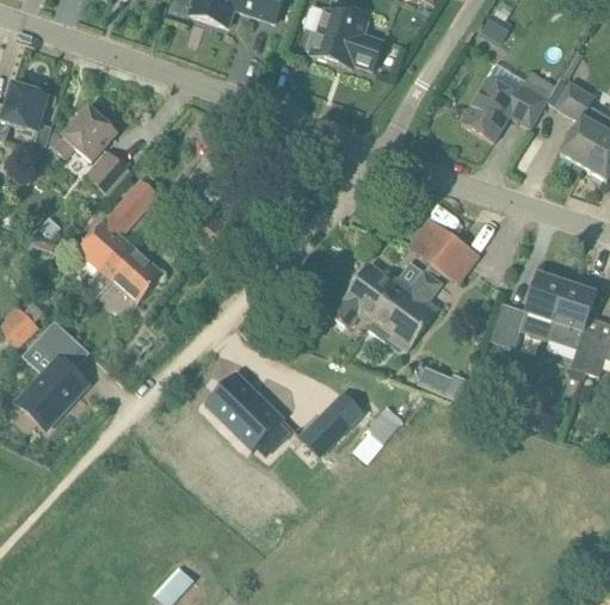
[(192,0),(189,13),(227,26),(233,7),(275,22),(281,0),(192,0)]
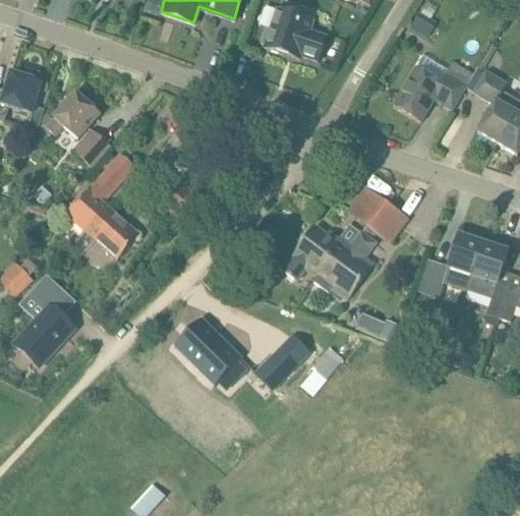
[(436,17),(418,6),(408,22),(426,34),(436,17)]
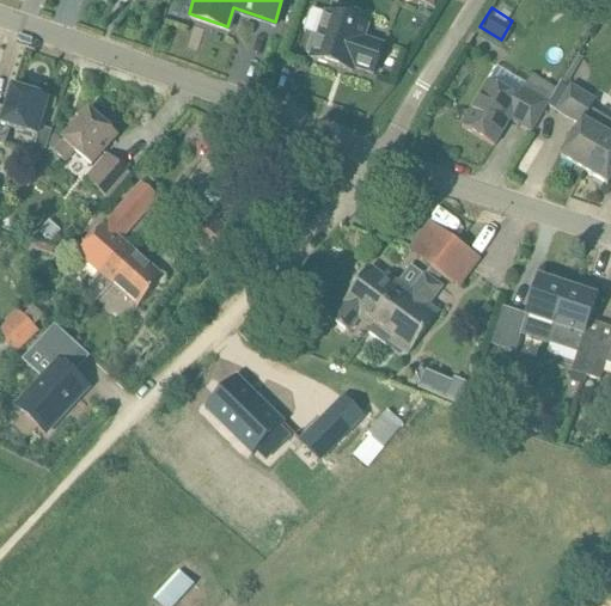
[(311,50),(310,54),(352,67),(353,63),(373,69),(383,41),(362,35),(367,22),(325,8),(317,31),(312,30),(306,49),(311,50)]
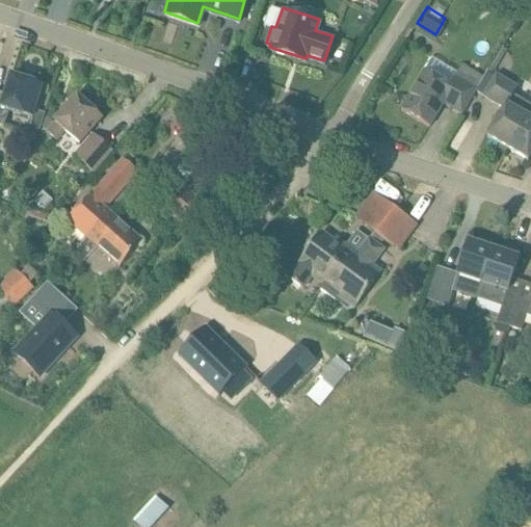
[(456,70),(431,54),(400,106),(429,123),(443,100),(460,110),(480,73),(460,61),(456,70)]
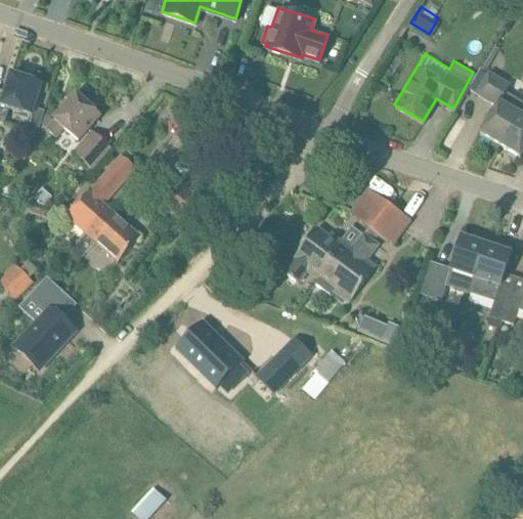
[(499,143),(522,103),(522,98),(505,89),(509,82),(487,70),(476,91),(496,102),(479,131),(499,143)]
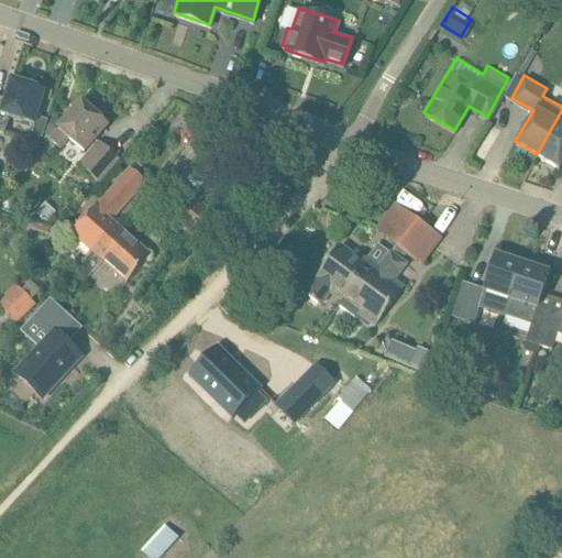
[(0,130),(3,131),(9,115),(33,121),(44,87),(11,76),(4,96),(0,94),(0,130)]
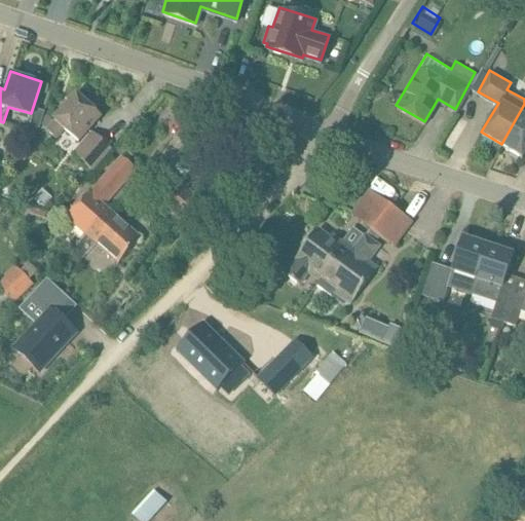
[(101,113),(76,91),(53,117),(54,118),(46,127),(55,135),(64,125),(79,140),(101,113)]
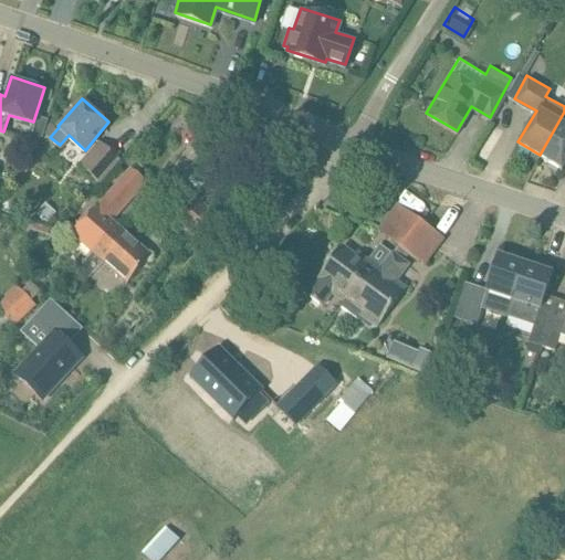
[(564,112),(540,155),(561,167),(564,159),(564,112)]
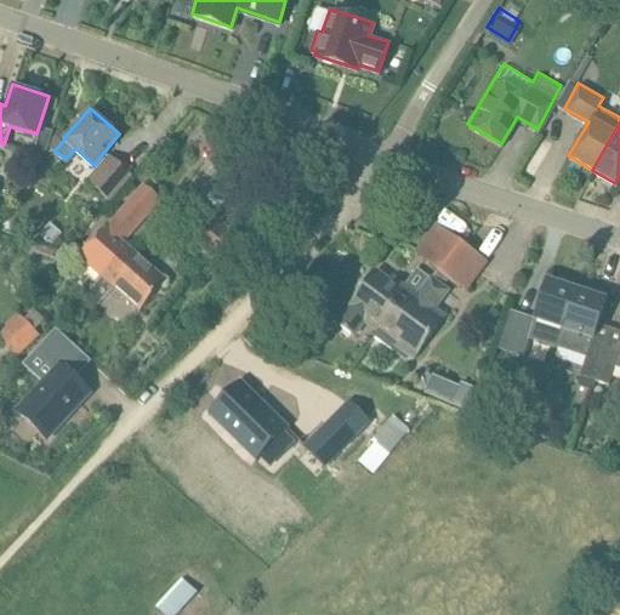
[(37,144),(45,148),(52,129),(43,125),(37,144)]
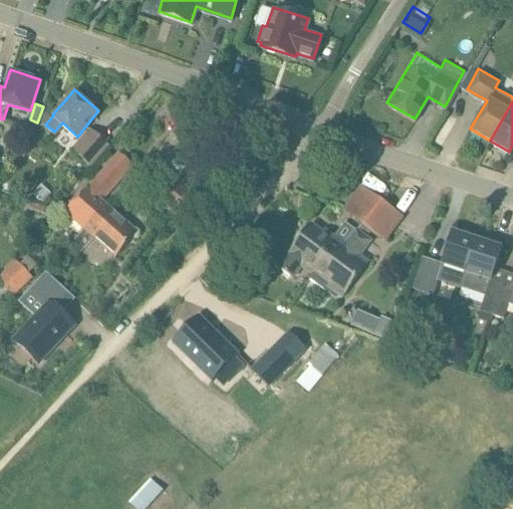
[(44,107),(41,111),(39,118),(45,124),(53,115),(52,114),(44,107)]
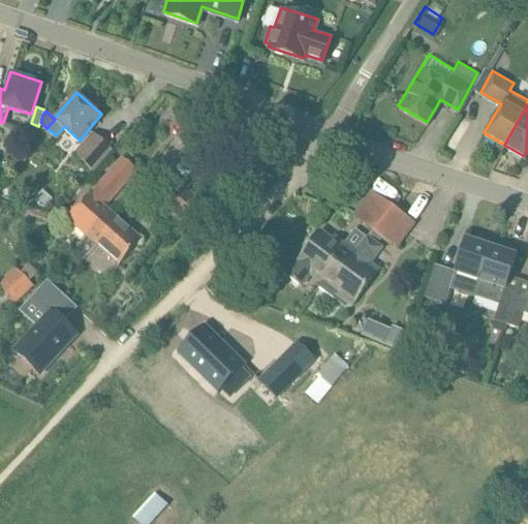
[(112,147),(92,130),(72,152),(91,168),(112,147)]
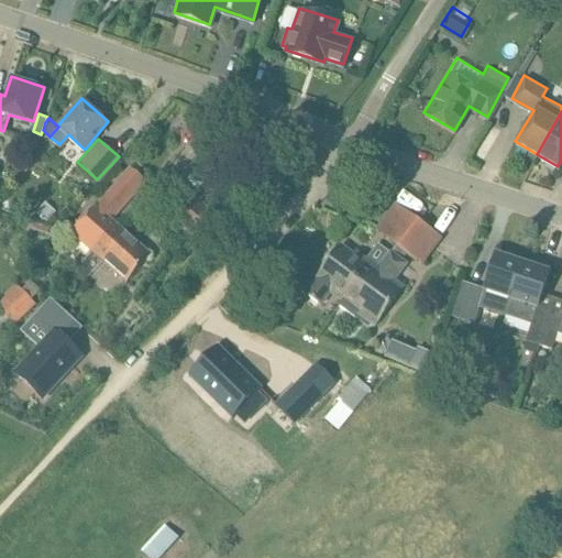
[(70,230),(91,249),(116,221),(110,217),(144,178),(130,164),(114,181),(70,230)]
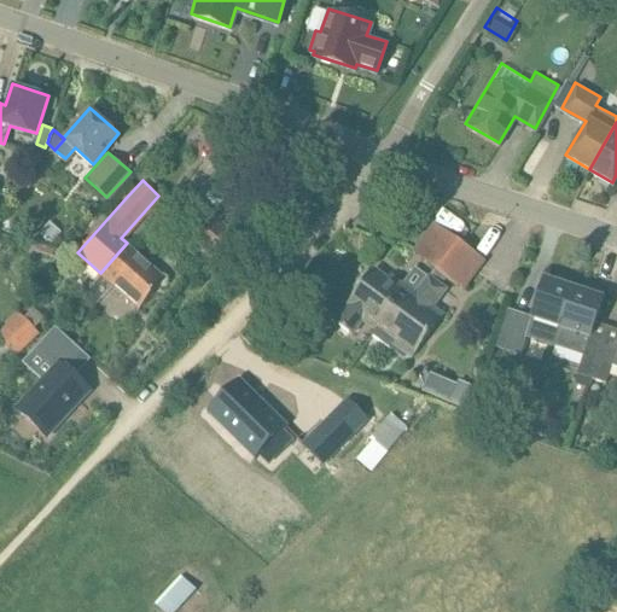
[(239,237),(216,216),(193,242),(216,262),(239,237)]
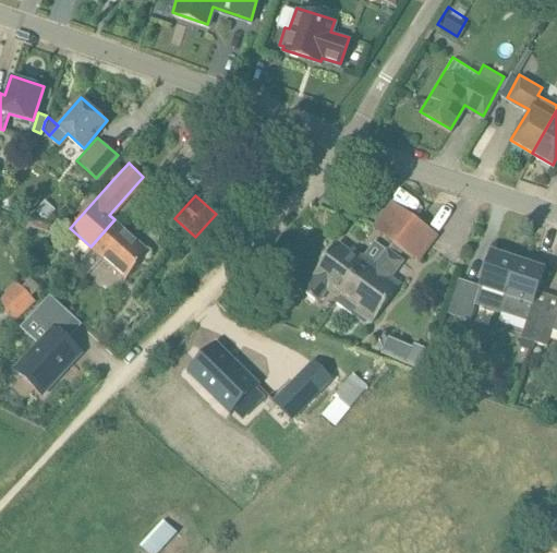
[(391,239),(411,213),(392,199),(382,213),(392,220),(383,232),(391,239)]
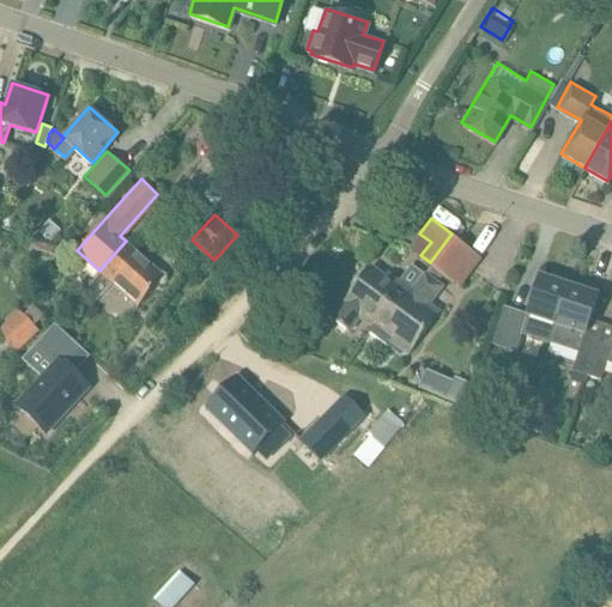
[(452,234),(430,262),(434,265),(437,268),(458,284),(468,269),(470,267),(470,268),(479,255),(479,254),(455,236),(452,234)]
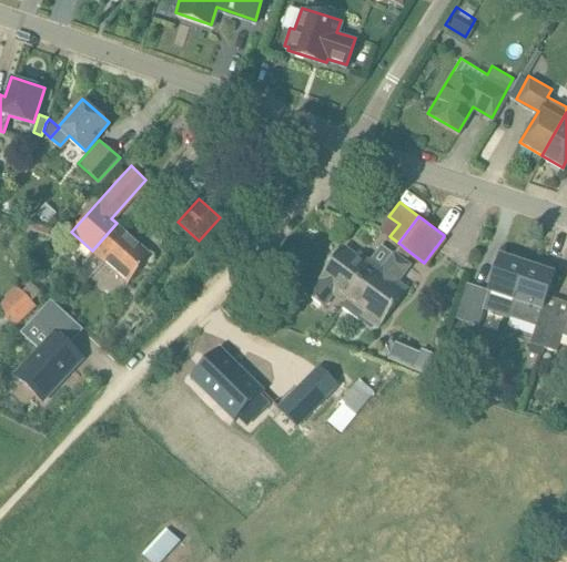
[(151,254),(117,223),(92,251),(128,282),(151,254)]
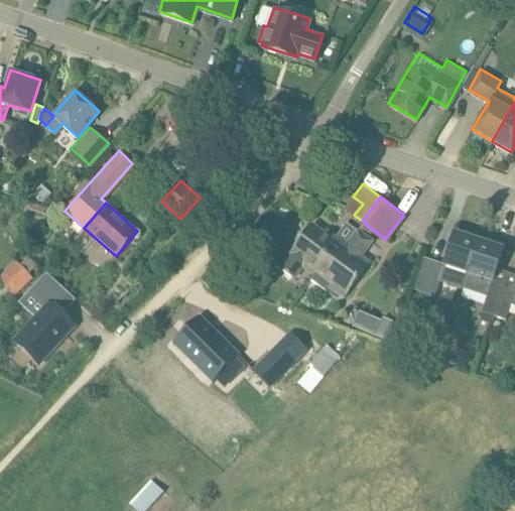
[(290,251),(279,266),(293,276),(304,262),(314,269),(329,252),(335,256),(346,243),(334,234),(332,237),(311,222),(289,251),(290,251)]
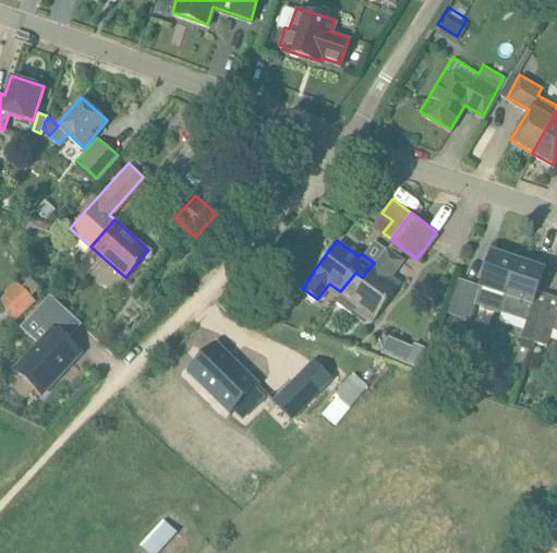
[(340,291),(335,299),(351,312),(354,309),(371,320),(399,281),(390,274),(403,257),(394,250),(387,245),(386,247),(374,263),(362,277),(355,273),(340,291)]
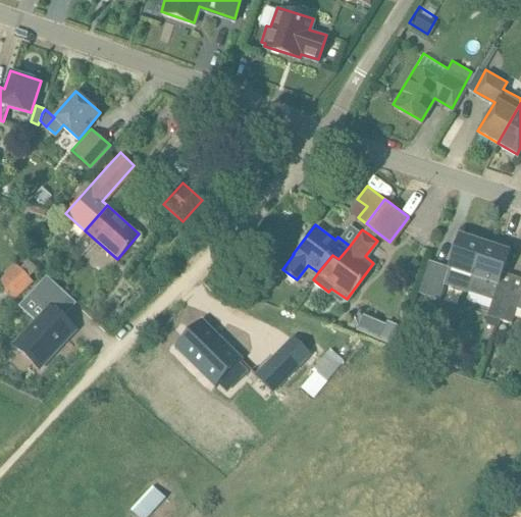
[(468,289),(469,289),(484,243),(459,235),(446,273),(434,269),(426,293),(438,297),(444,281),(468,290),(468,289)]
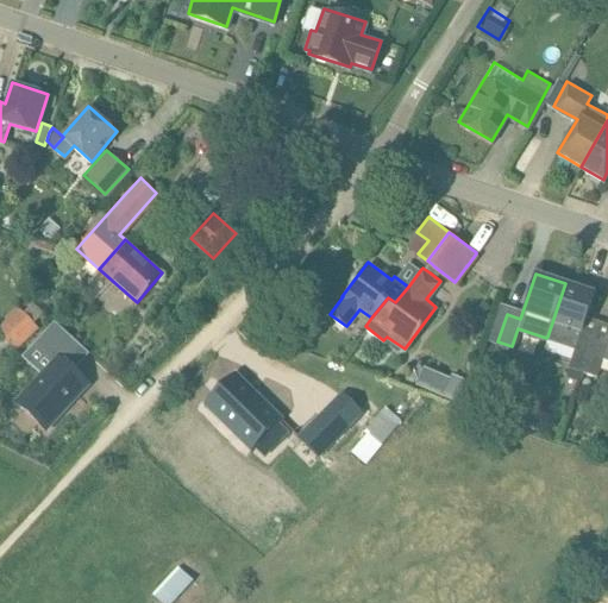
[(568,365),(583,370),(600,320),(585,315),(593,293),(565,283),(547,337),(575,345),(568,365)]
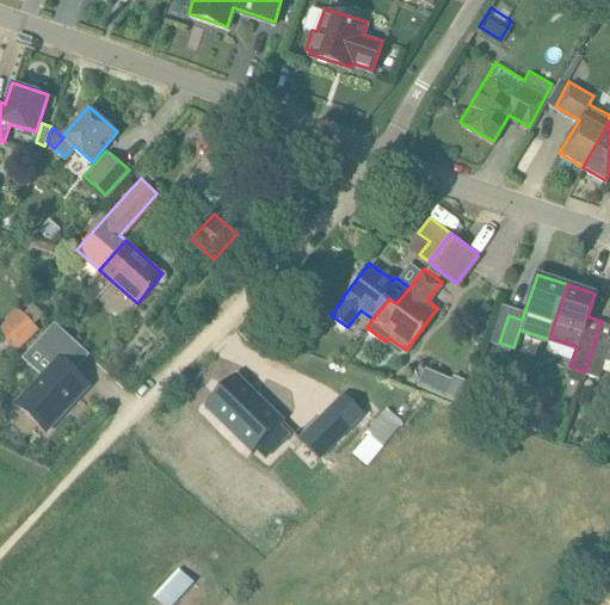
[(0,332),(16,347),(37,326),(16,304),(0,319),(0,332)]
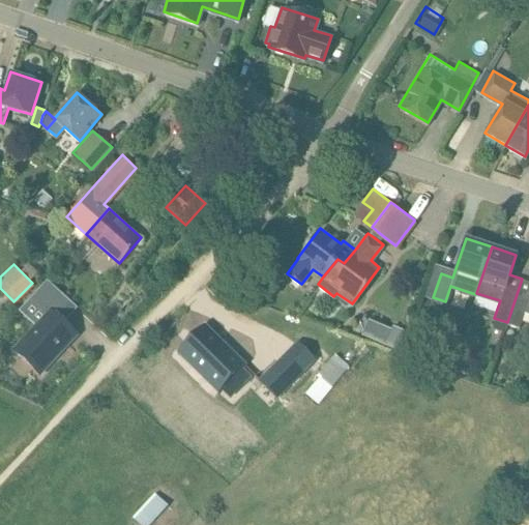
[(47,278),(28,298),(29,299),(30,298),(42,311),(60,291),(60,292),(61,291),(47,278)]
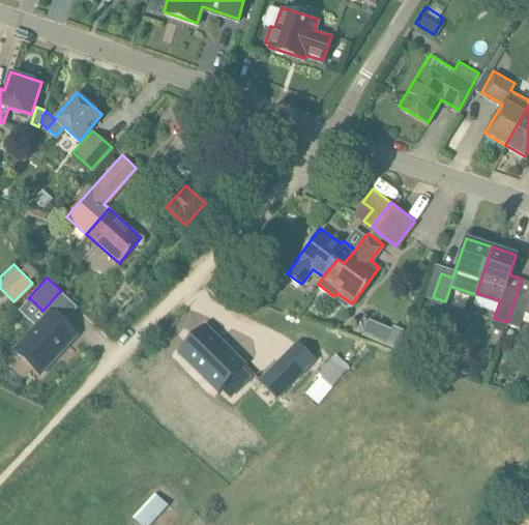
[(524,310),(528,311),(528,281),(522,279),(507,322),(519,326),(524,310)]
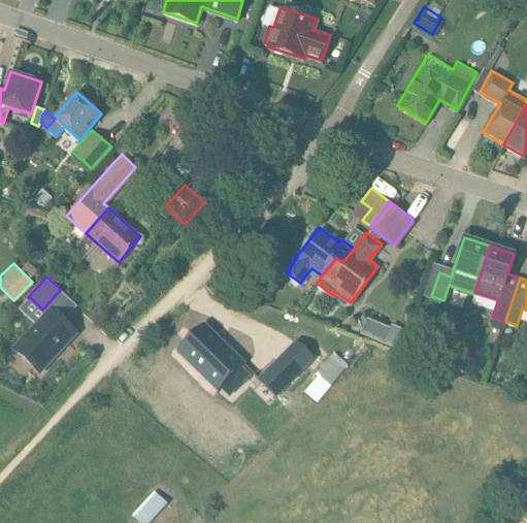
[(36,324),(15,347),(40,369),(75,331),(63,320),(51,308),(36,324)]
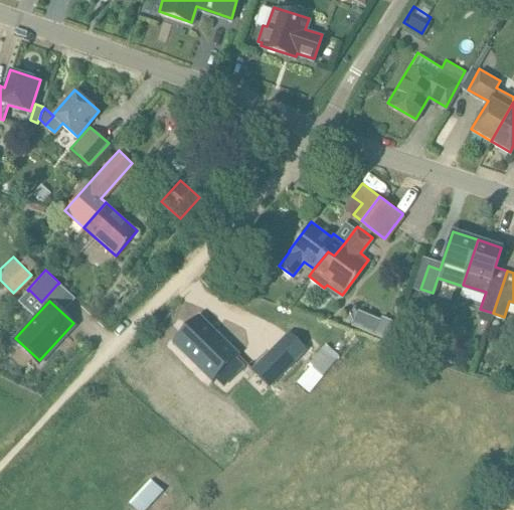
[(198,314),(172,341),(212,380),(213,379),(211,377),(213,376),(234,354),(235,353),(237,354),(238,353),(198,314)]
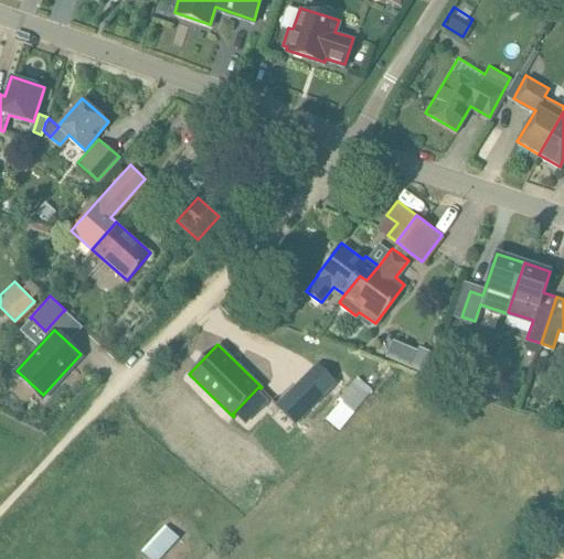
[(423,345),(413,354),(419,363),(429,353),(423,345)]
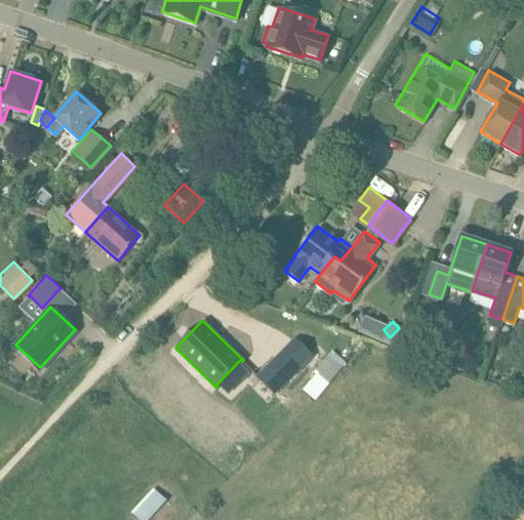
[(283,346),(268,363),(255,376),(274,394),(286,380),(301,362),(283,346)]
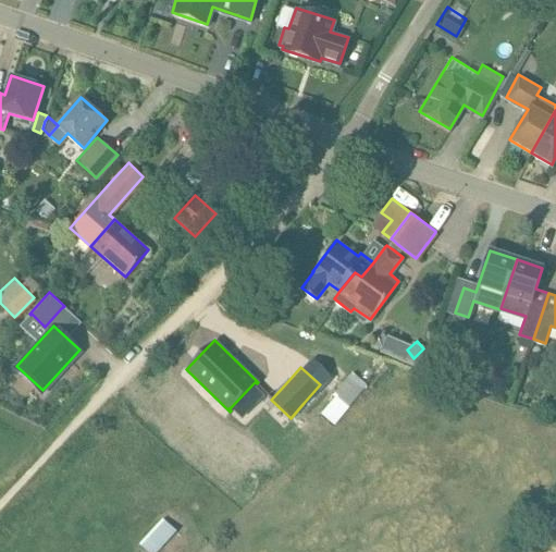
[(489,387),(494,371),(480,367),(474,381),(489,387)]
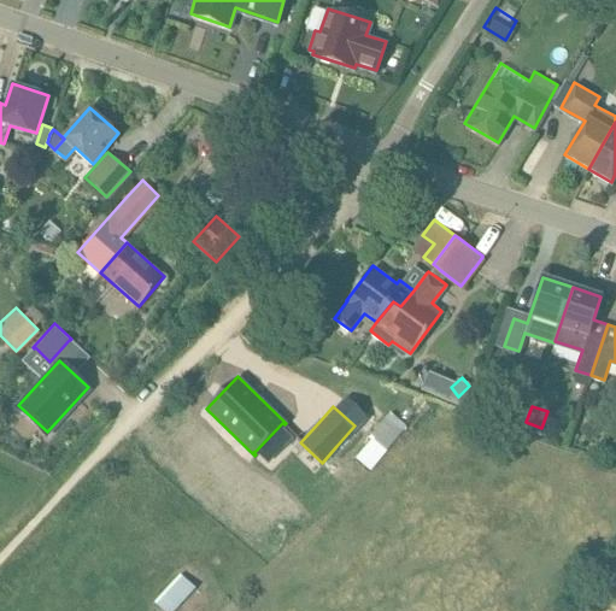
[(195,586),(187,579),(180,571),(153,599),(166,610),(170,610),(179,604),(195,586)]
